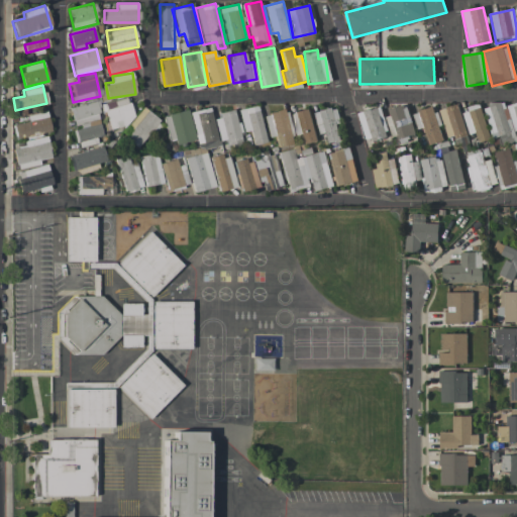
[(109,128),(134,121),(128,97),(103,103),(109,128)]
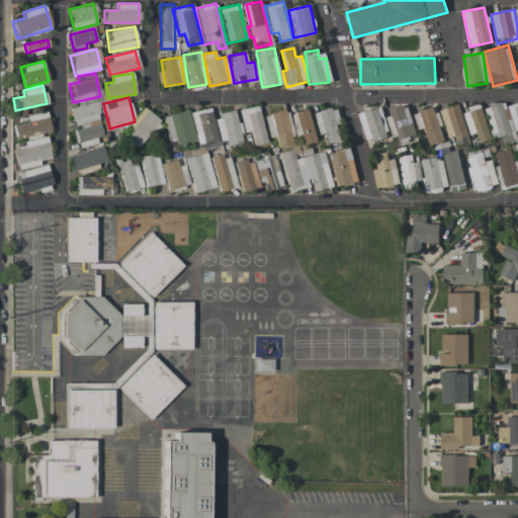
[(104,140),(95,101),(70,107),(75,128),(73,128),(77,146),(104,140)]
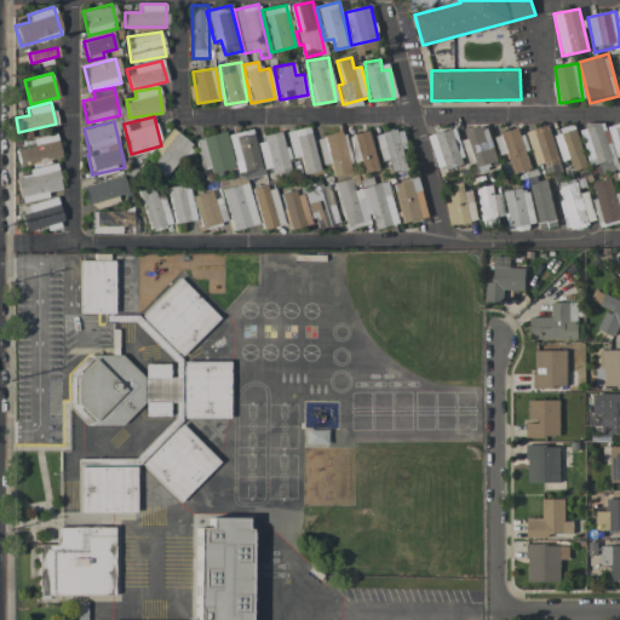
[(606,121),(580,128),(591,167),(598,165),(601,174),(618,170),(606,121)]
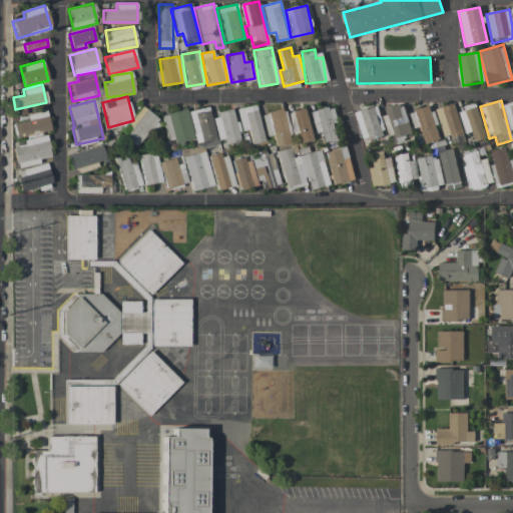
[(512,134),(512,102),(504,105),(512,134)]
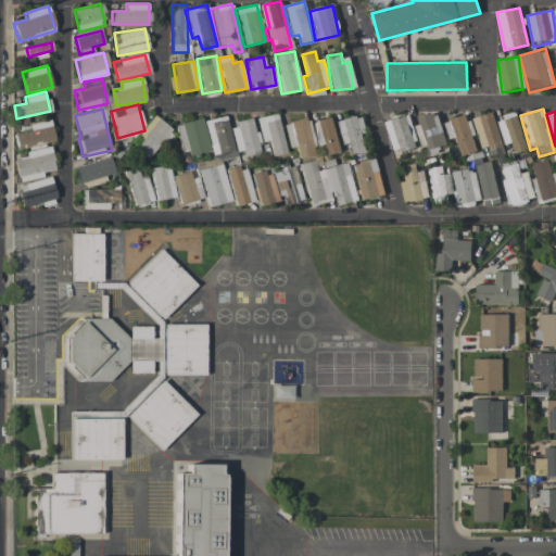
[(446,146),(436,112),(417,117),(428,151),(446,146)]
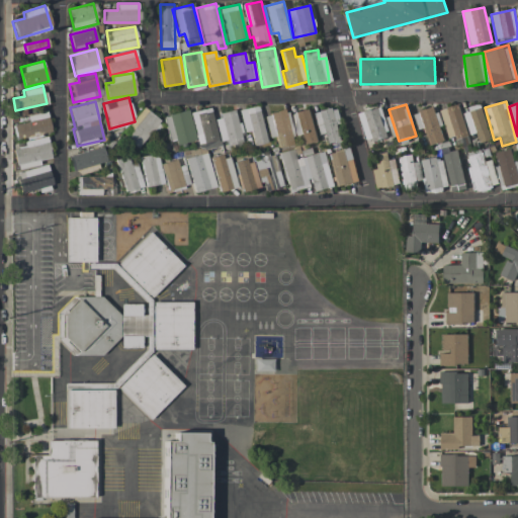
[(448,141),(467,135),(458,104),(439,110),(448,141)]
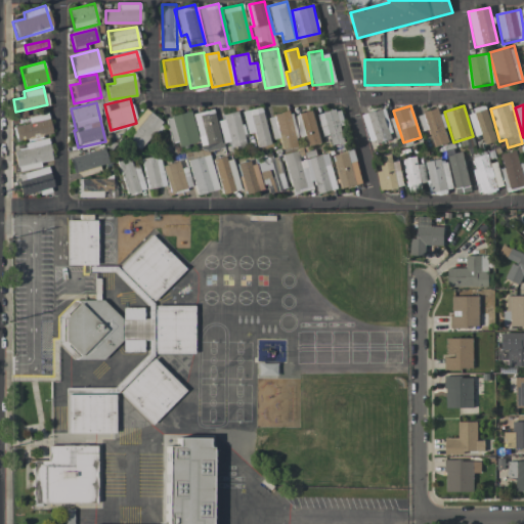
[(475,137),(481,135),(484,145),(496,141),(486,106),(468,113),(475,137)]
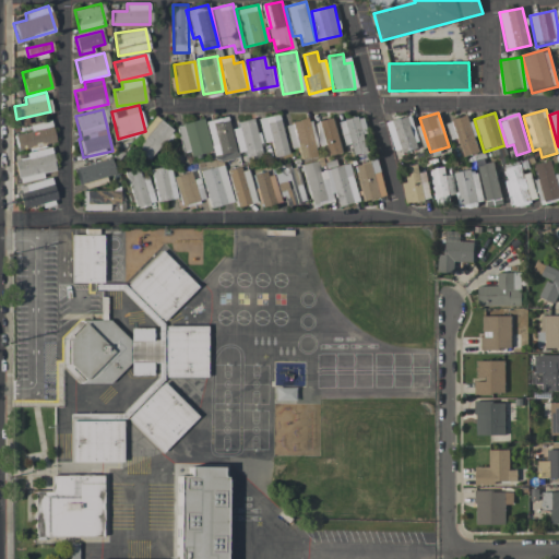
[(258,118),(262,142),(271,141),(274,156),(286,154),(280,115),(258,118)]
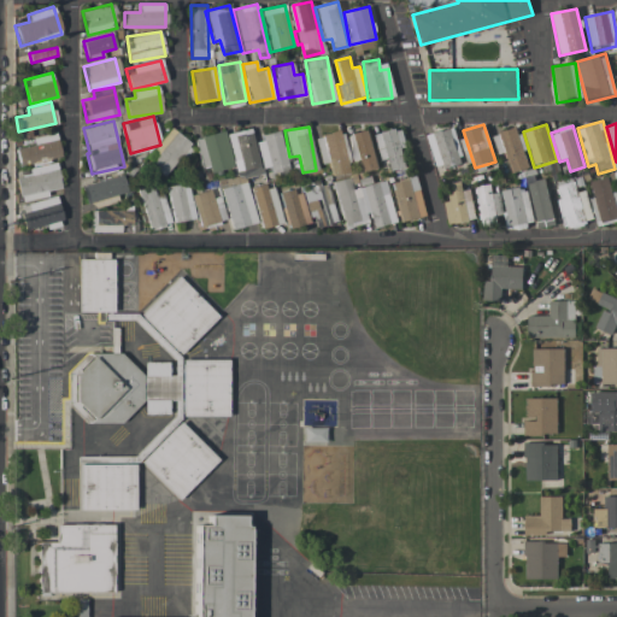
[(164,177),(191,142),(170,128),(157,146),(162,150),(150,165),(164,177)]
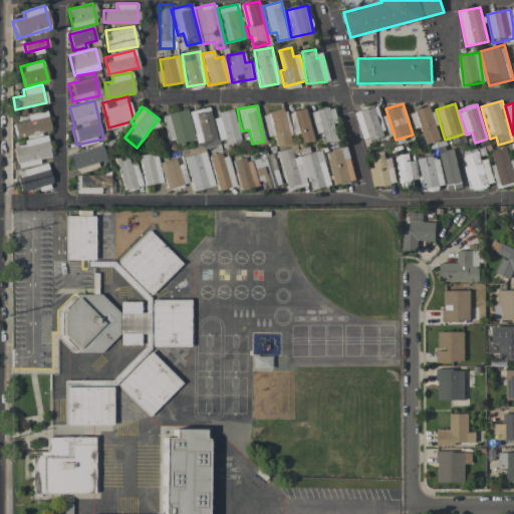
[(218,145),(208,106),(188,111),(198,150),(218,145)]
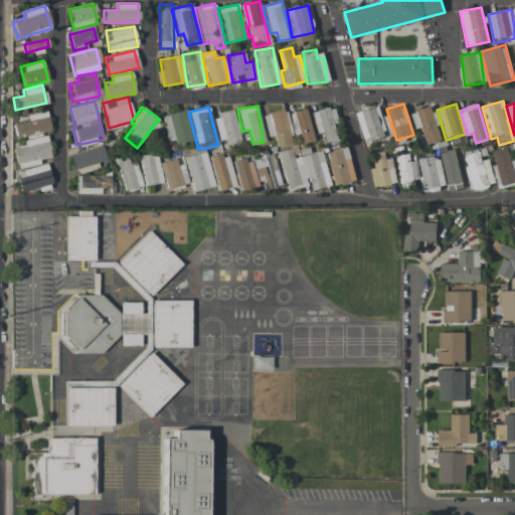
[(363,142),(385,136),(379,107),(356,113),(363,142)]
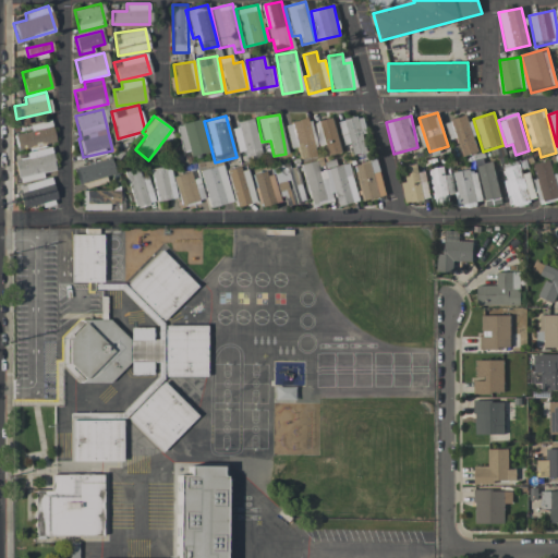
[(445,122),(450,140),(456,138),(462,157),(477,153),(465,116),(445,122)]
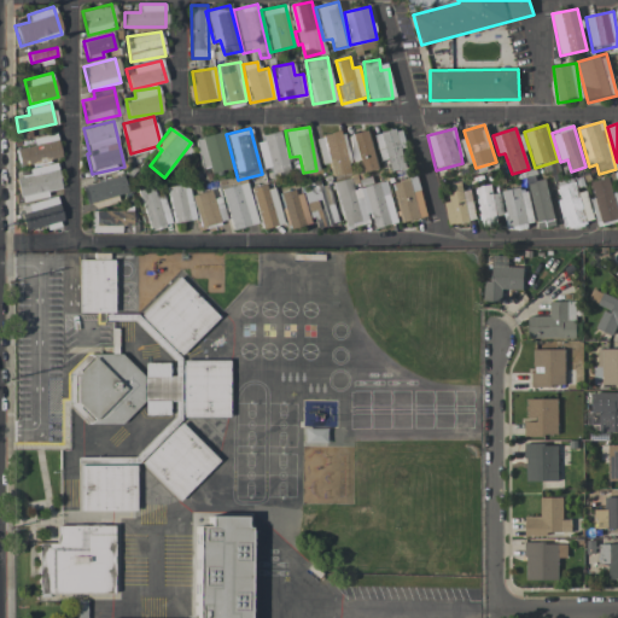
[(401,129),(375,134),(382,162),(388,159),(390,172),(408,168),(401,129)]
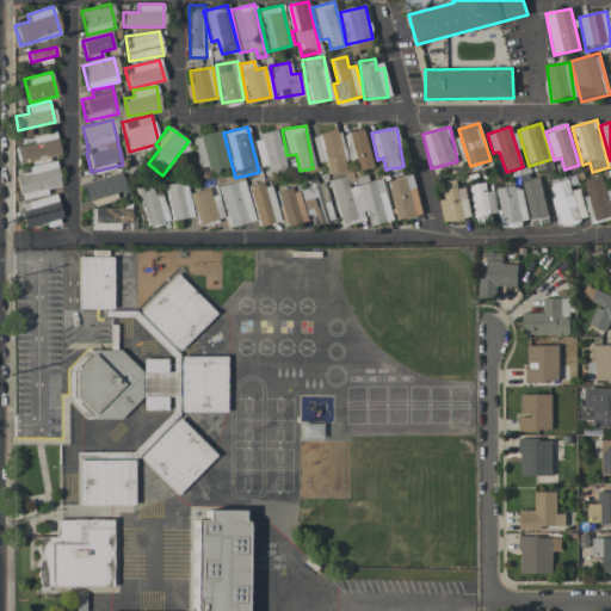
[(204,173),(230,165),(221,129),(193,137),(204,173)]
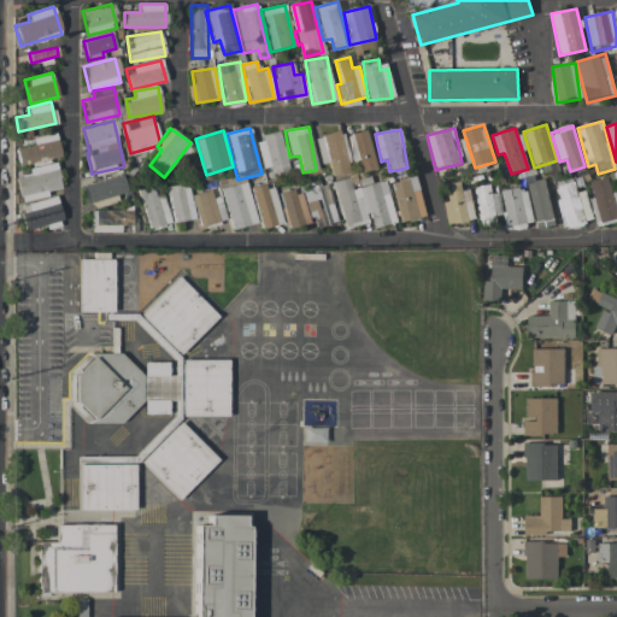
[(364,172),(377,169),(366,130),(346,136),(353,162),(360,159),(364,172)]
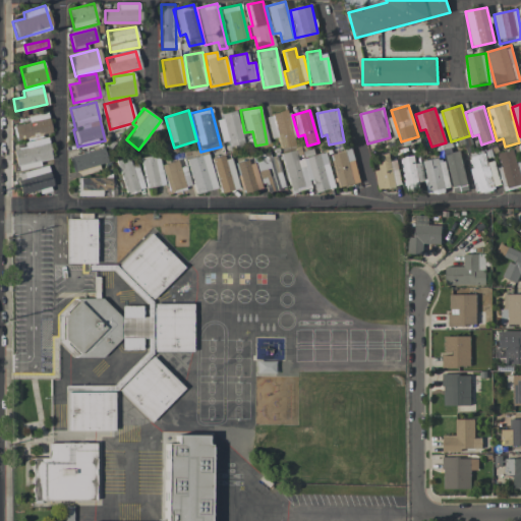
[(215,116),(221,141),(227,140),(230,150),(244,147),(235,111),(215,116)]
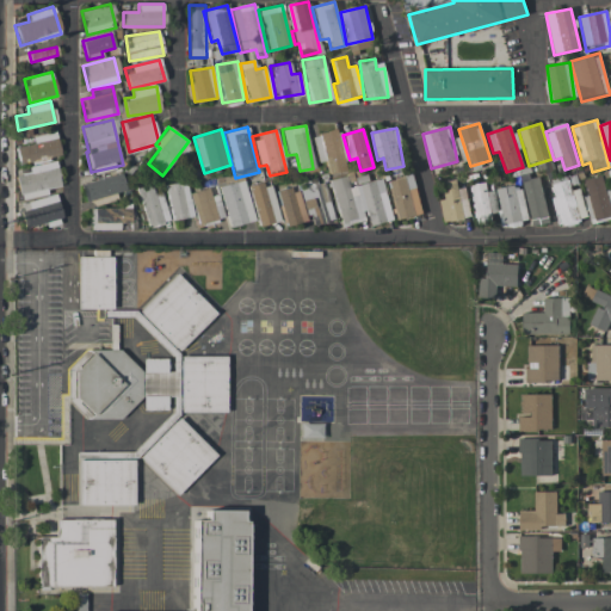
[(344,171),(337,130),(312,134),(316,162),(326,160),(328,173),(344,171)]
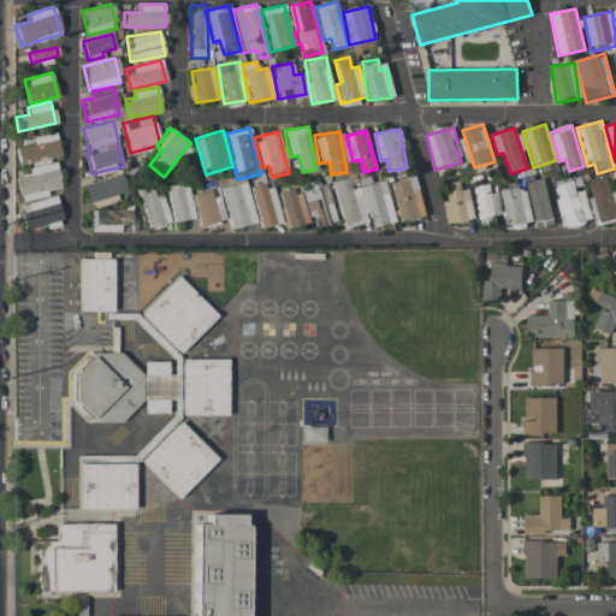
[(31,137),(33,144),(16,148),(19,165),(60,157),(55,132),(31,137)]
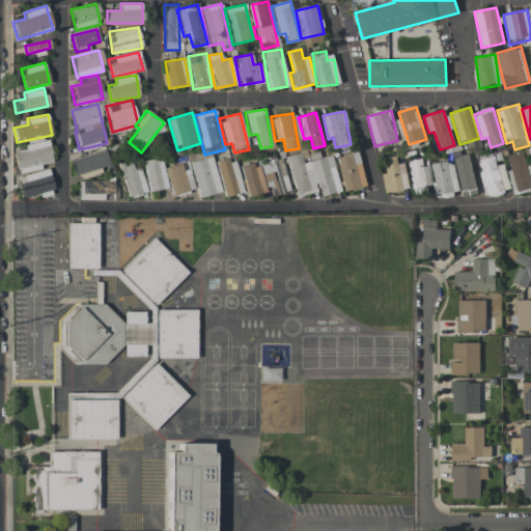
[(24,144),(25,150),(14,152),(18,173),(42,168),(40,164),(52,162),(48,140),(24,144)]
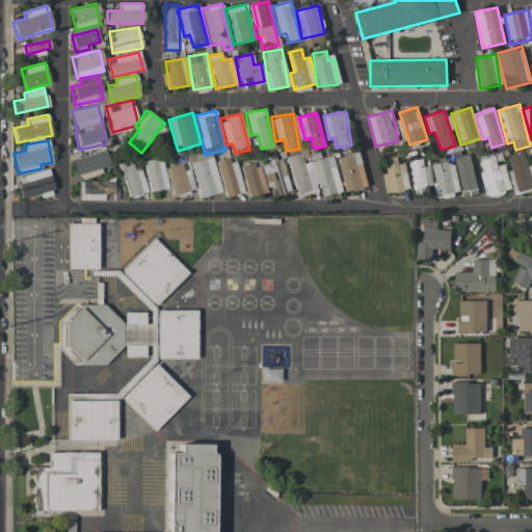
[(109,165),(105,151),(70,160),(74,175),(109,165)]
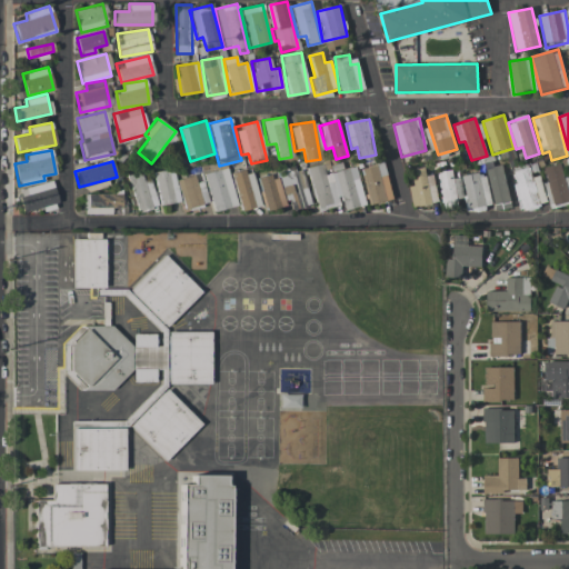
[(308,167),(316,211),(339,207),(333,173),(325,176),(322,163),(308,167)]
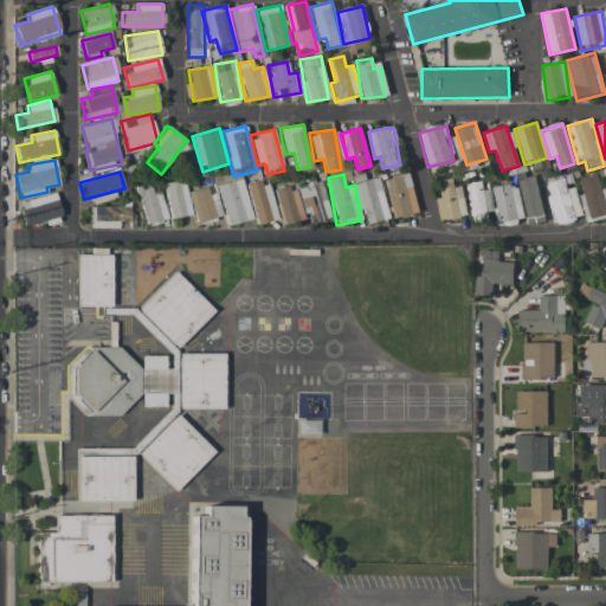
[(419,213),(408,174),(385,180),(394,219),(419,213)]
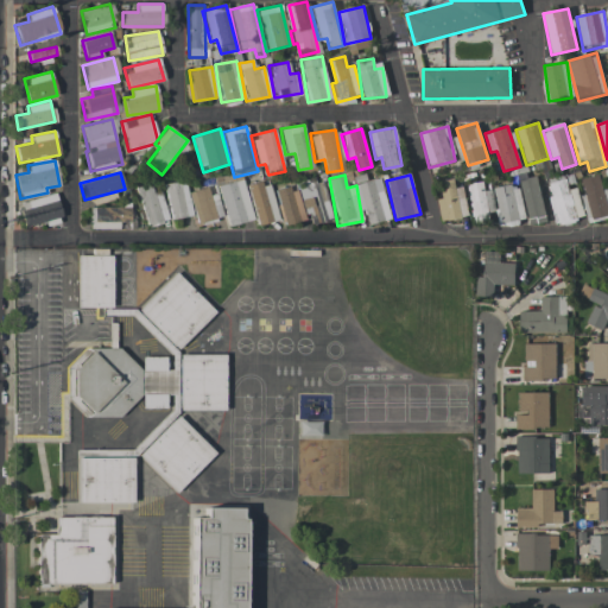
[(581,179),(584,195),(581,196),(588,222),(607,216),(607,188),(602,190),(599,175),(581,179)]
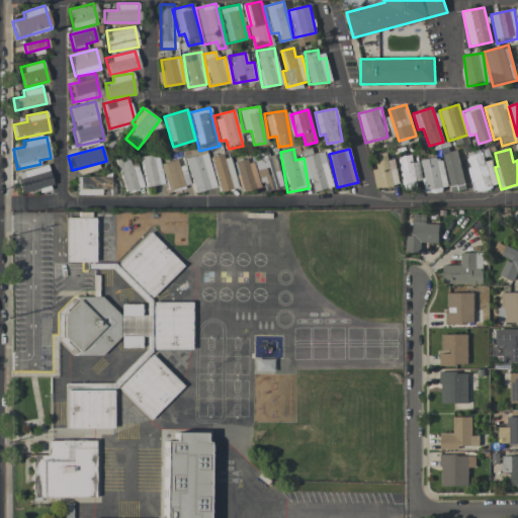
[(478,190),(498,185),(492,160),(484,162),(481,150),(467,154),(478,190)]
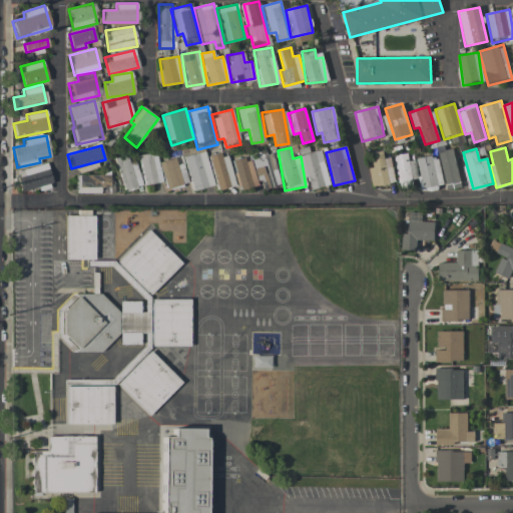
[(459,188),(455,149),(441,151),(444,189),(459,188)]
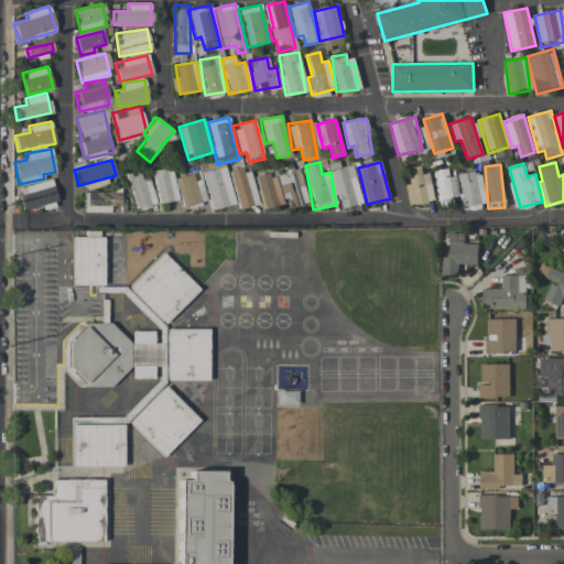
[(422,174),(421,165),(407,169),(410,184),(404,185),(409,206),(434,201),(429,173),(422,174)]
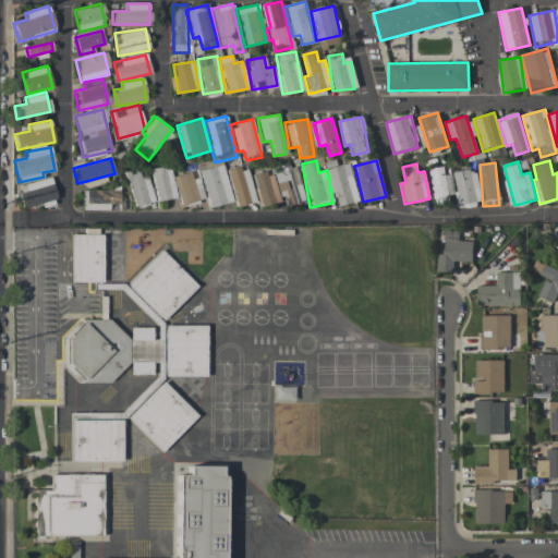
[(231,202),(222,165),(198,170),(208,207),(231,202)]
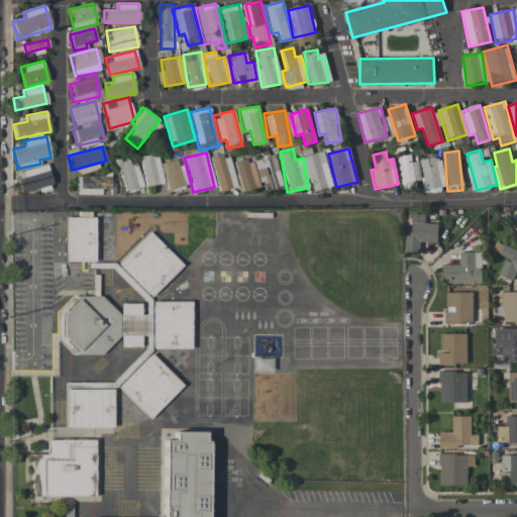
[(251,154),(261,189),(282,184),(274,154),(262,158),(261,152),(251,154)]
